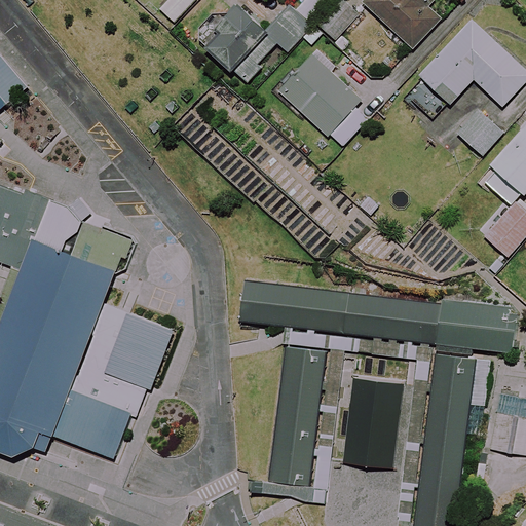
[(197,0),(196,0),(170,0),(160,10),(175,24),(197,0)]
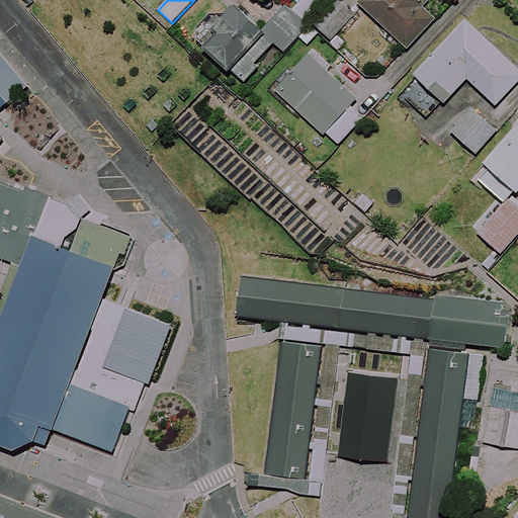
[(299,0),(296,4),(310,16),(325,0),(299,0)]
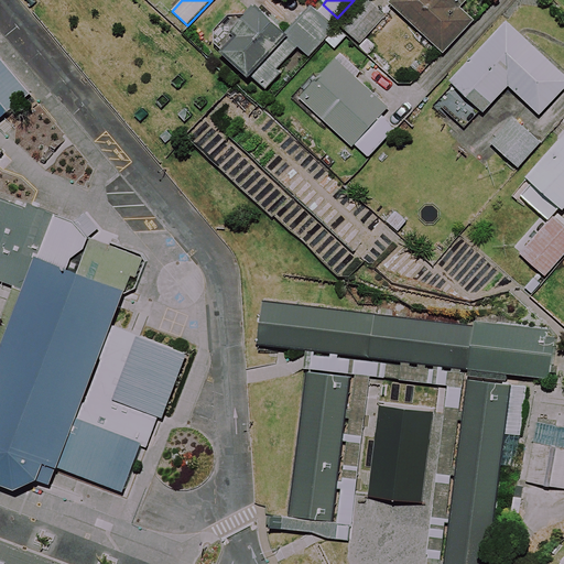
[(386,17),(365,0),(357,0),(338,23),(365,44),(386,17)]
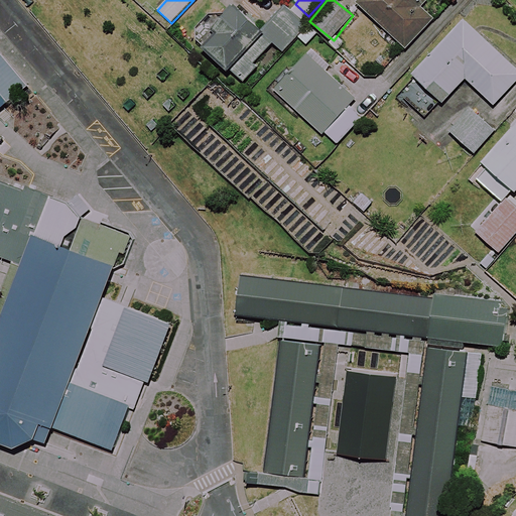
[(435,19),(415,0),(362,0),(361,2),(406,48),(435,19)]
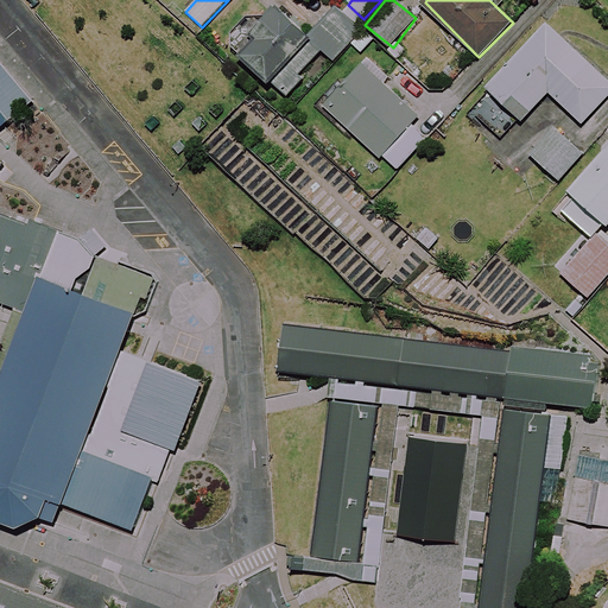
[(321,50),(334,62),(349,43),(362,55),(377,38),(342,8),(315,40),(277,10),(235,59),(270,87),(273,82),(286,93),(321,50)]
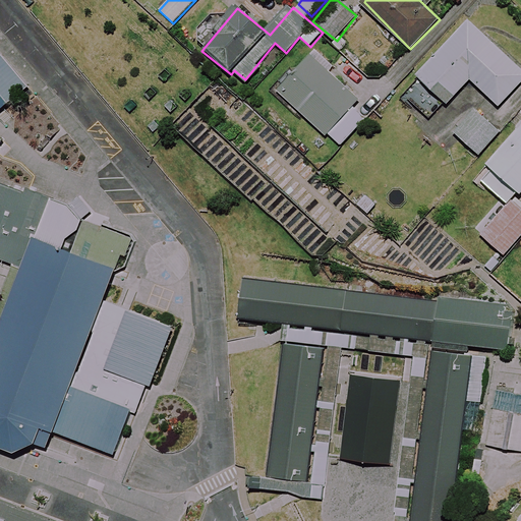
[(417,78),(421,81),(406,98),(429,118),(444,102),(449,105),(470,79),(501,106),(520,81),(520,68),(467,21),(417,78)]
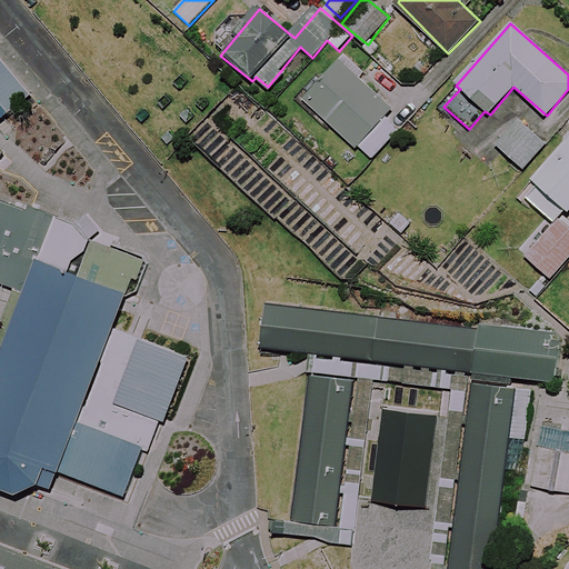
[(302,100),(355,148),(357,145),(372,159),(399,130),(383,116),(390,109),(338,61),(302,100)]
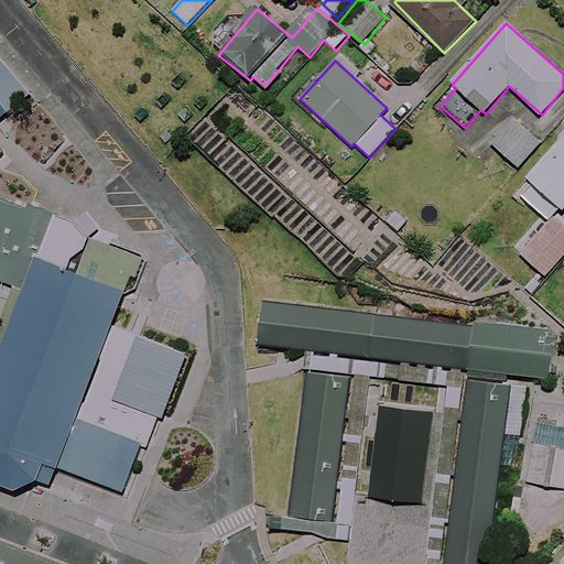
[(541,143),(510,116),(488,141),(519,167),(541,143)]
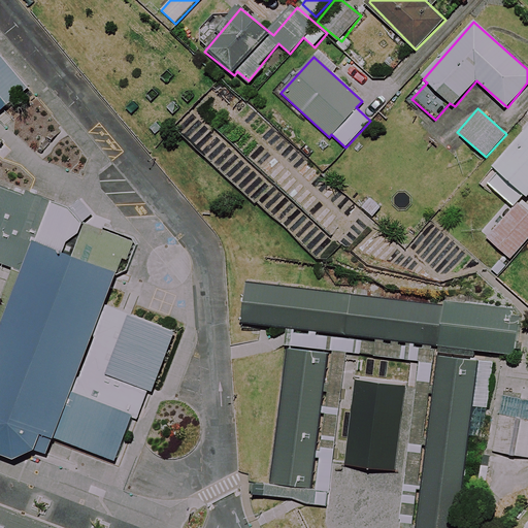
[(527,128),(483,179),(512,205),(522,193),(527,198),(527,196),(527,128)]
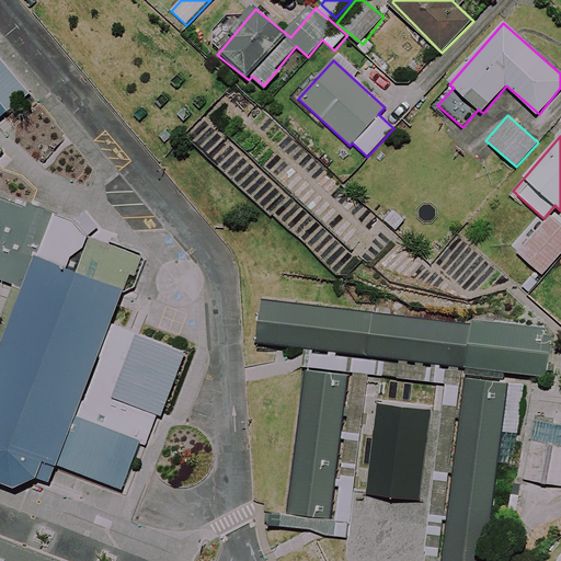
[(0,437),(132,484),(182,345),(111,319),(138,243),(0,193),(0,276),(16,283),(0,327),(0,437)]
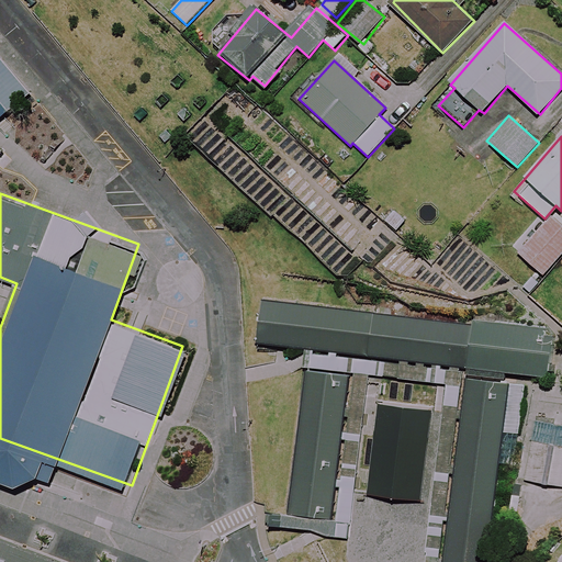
[(561,255),(561,225),(552,216),(529,240),(554,263),(561,255)]
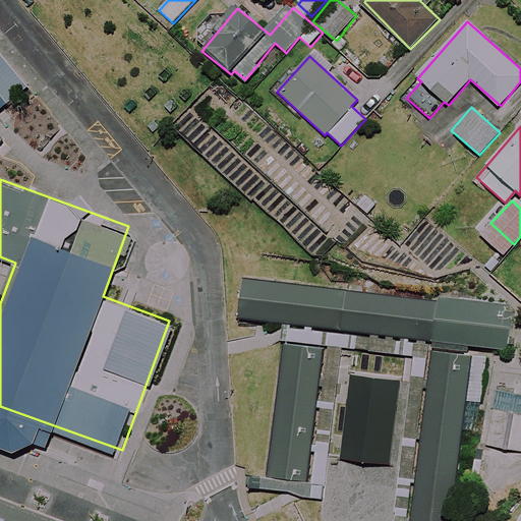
[(508,347),(513,300),(440,293),(439,298),(245,279),(241,320),(280,324),(264,486),(306,490),(302,520),(452,520),(470,344),(508,347)]
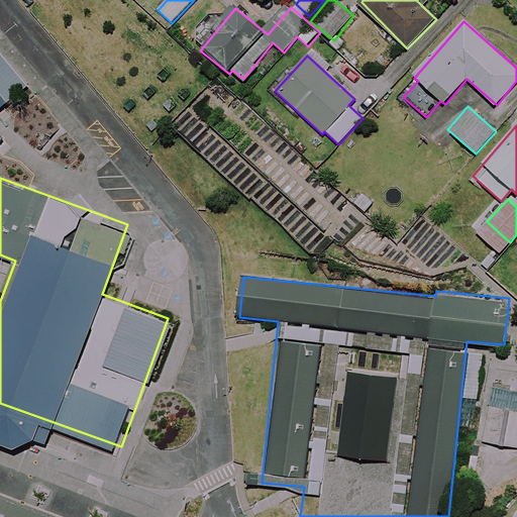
[(516,407),(489,403),(483,443),(516,448),(516,407)]
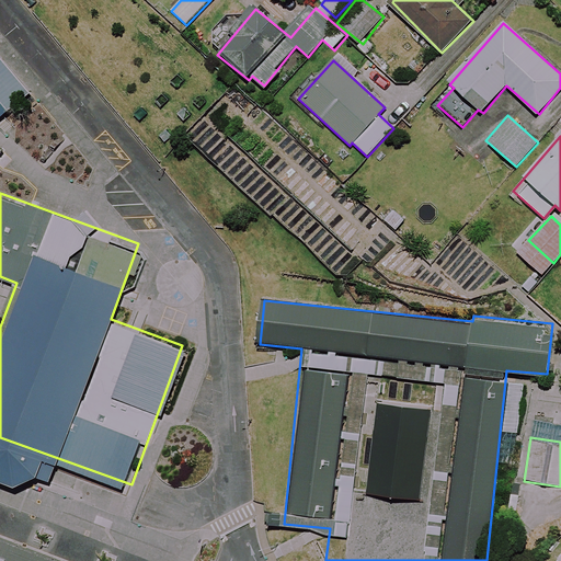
[(77,560),(0,533),(0,560),(77,560)]
